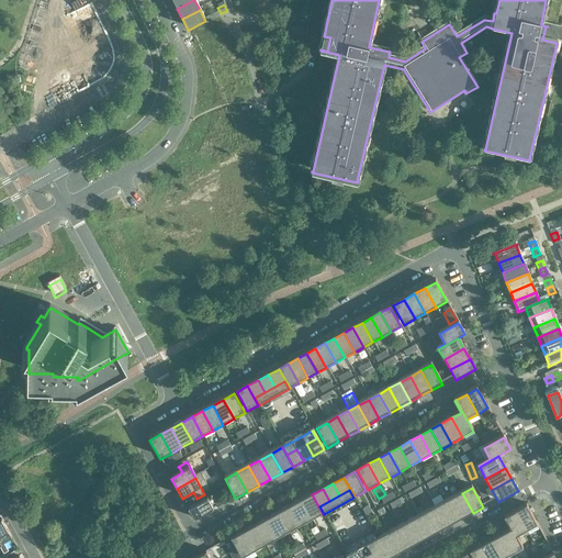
[(473,513),(462,493),(453,499),(463,517),(473,513)]
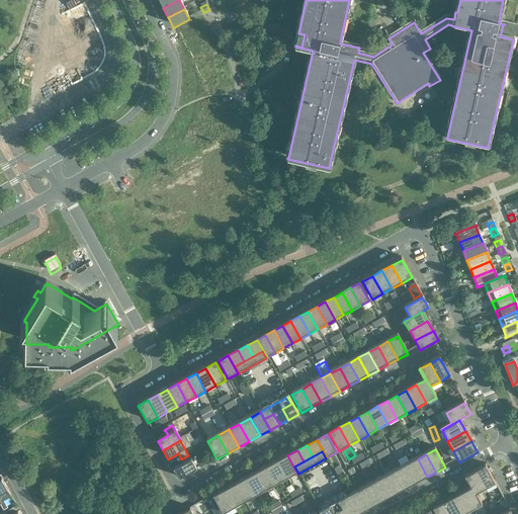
[(197,470),(188,455),(181,459),(184,464),(174,470),(179,480),(190,475),(191,477),(196,474),(195,472),(197,470)]
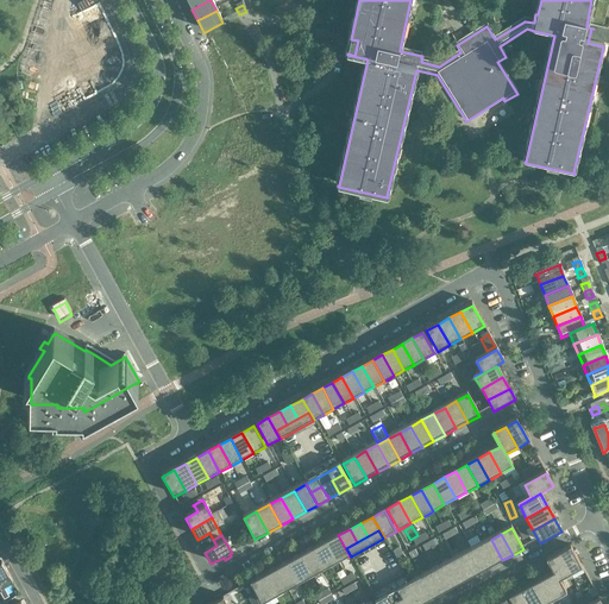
[(350,557),(338,535),(326,542),(338,564),(350,557)]
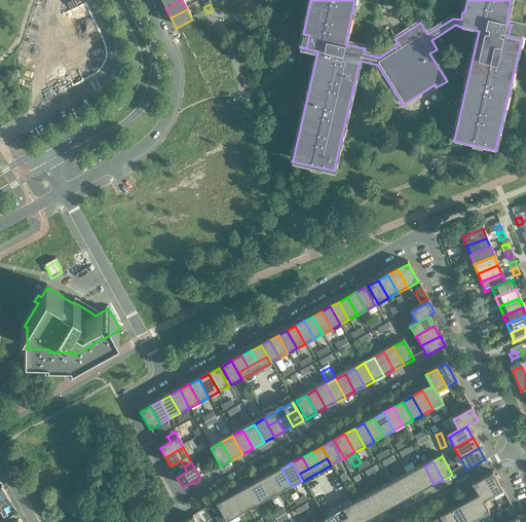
[(434,484),(424,467),(415,471),(425,489),(434,484)]
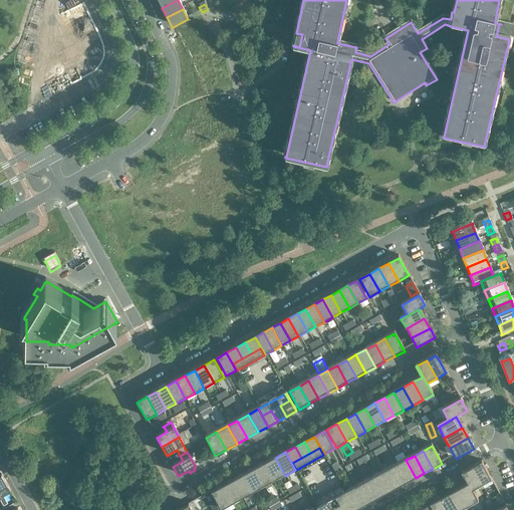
[(285,476),(275,458),(264,464),(274,482),(285,476)]
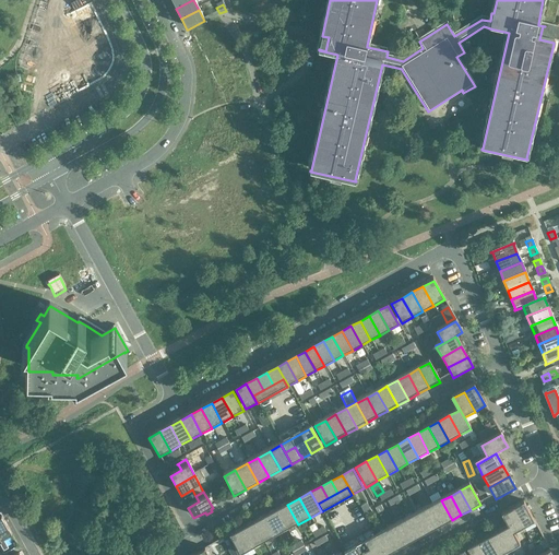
[(452,520),(441,500),(432,506),(443,526),(452,520)]
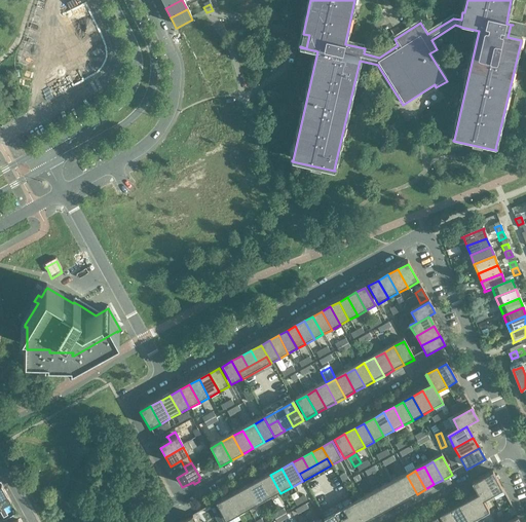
[(502,492),(498,484),(493,474),(483,479),(493,497),(502,492)]
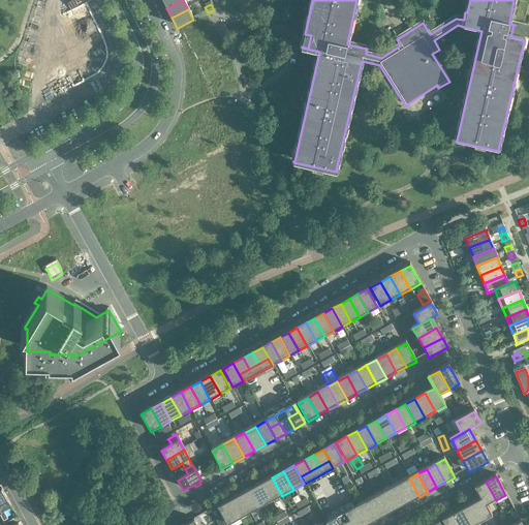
[(282,496),(272,477),(261,484),(272,502),(282,496)]
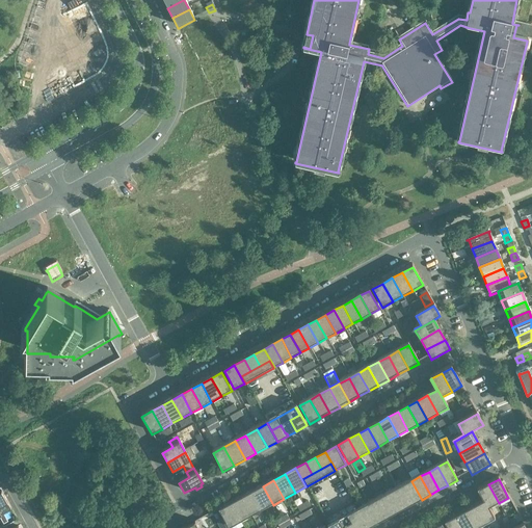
[(422,500),(411,481),(402,486),(413,504),(422,500)]
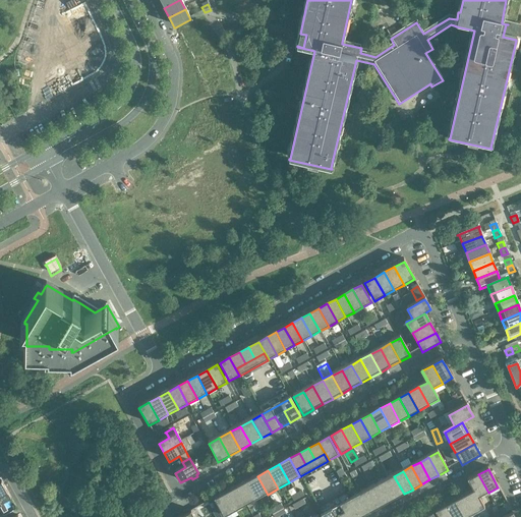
[(488,493),(478,474),(469,480),(478,498),(488,493)]
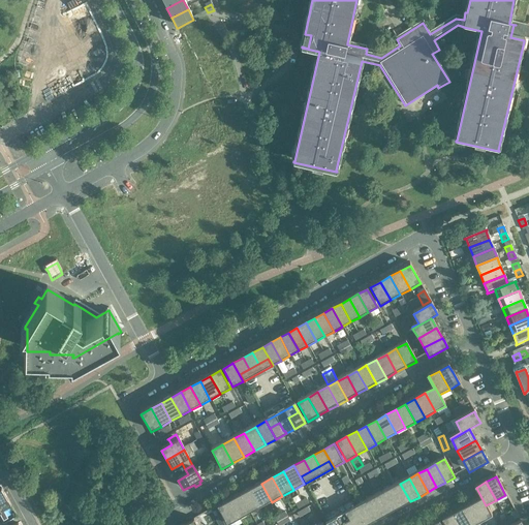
[(272,502),(261,484),(250,490),(260,507),(272,502)]
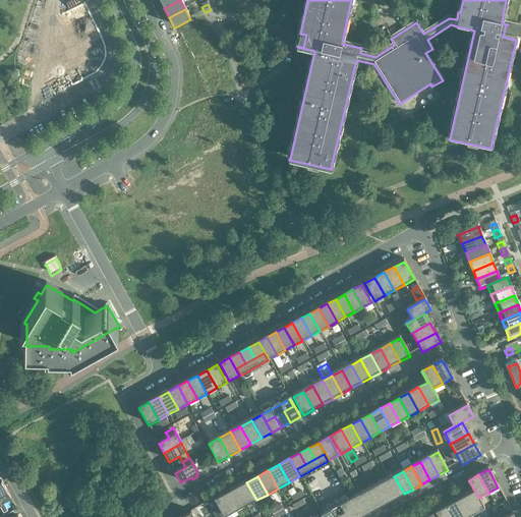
[(404,494),(394,476),(386,480),(396,499),(404,494)]
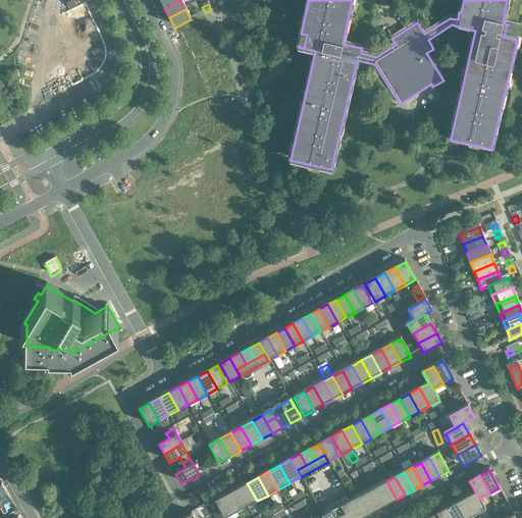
[(397,500),(386,481),(378,486),(387,505),(397,500)]
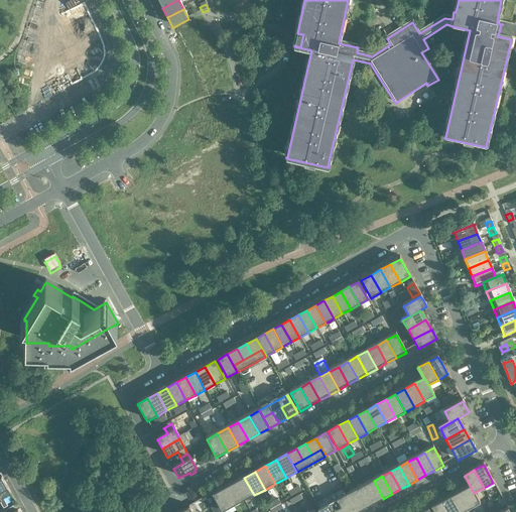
[(480,504),(474,493),(465,476),(463,476),(469,487),(460,492),(470,510),(480,504)]
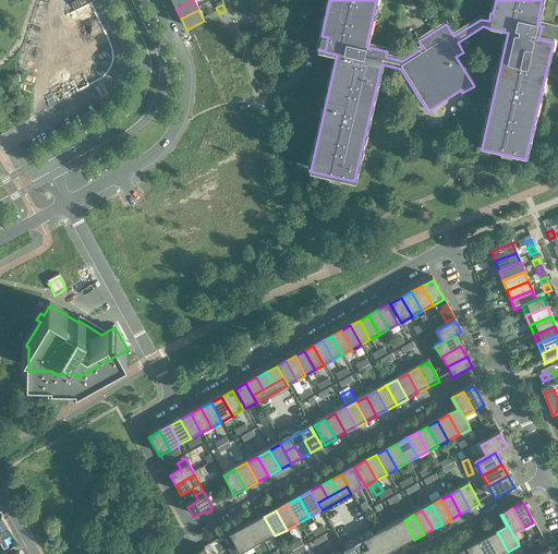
[(275,536),(264,517),(253,522),(264,542),(275,536)]
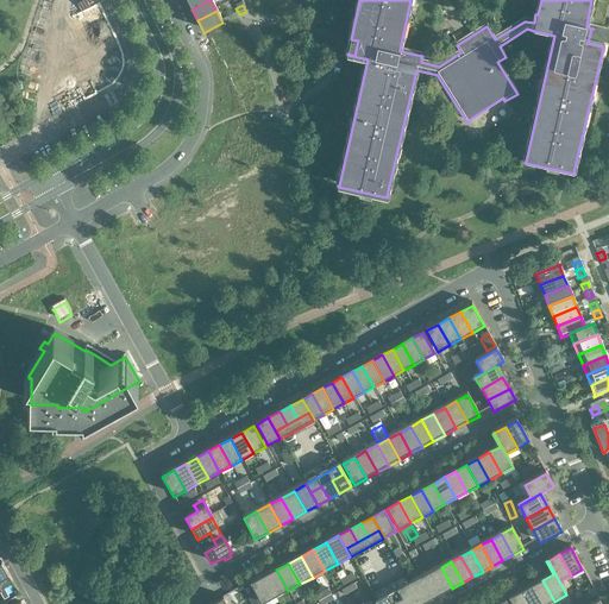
[(13,585),(1,565),(0,565),(0,590),(1,592),(4,591),(13,585)]
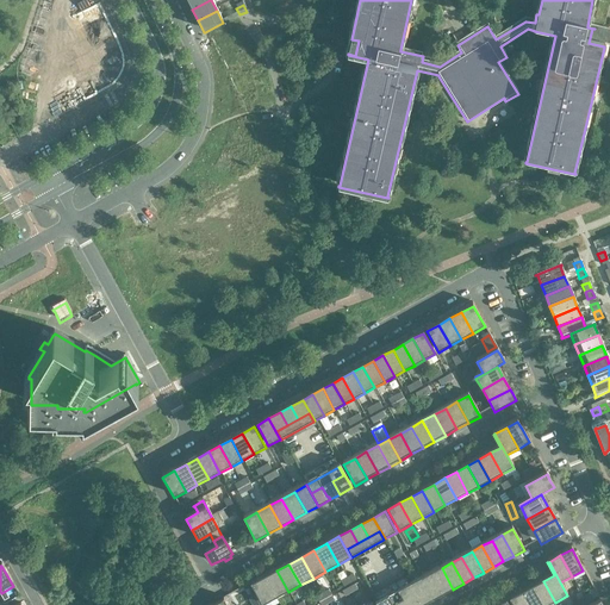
[(453,590),(442,568),(431,574),(443,594),(453,590)]
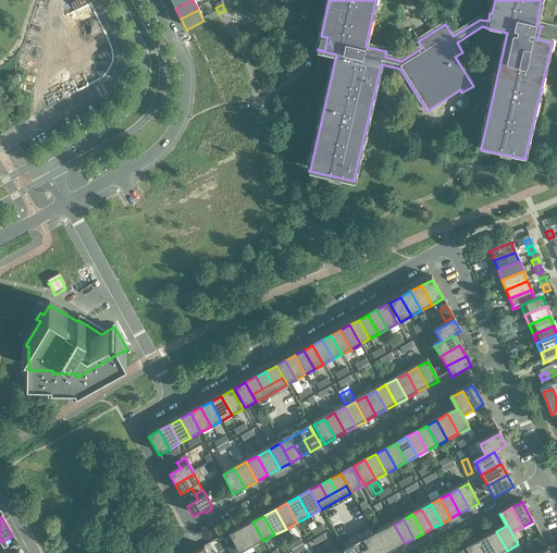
[(263,541),(252,521),(240,528),(251,548),(263,541)]
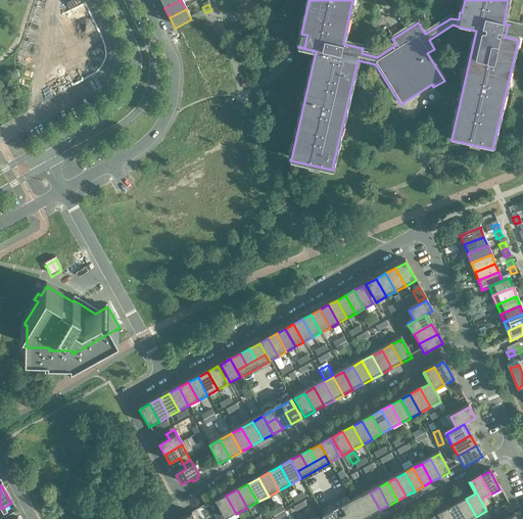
[(380,510),(370,492),(362,497),(372,515),(380,510)]
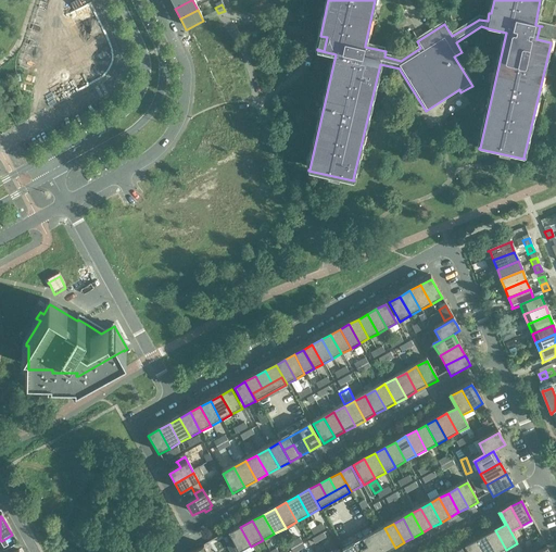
[(251,547),(240,527),(228,534),(238,551),(243,551),(251,547)]
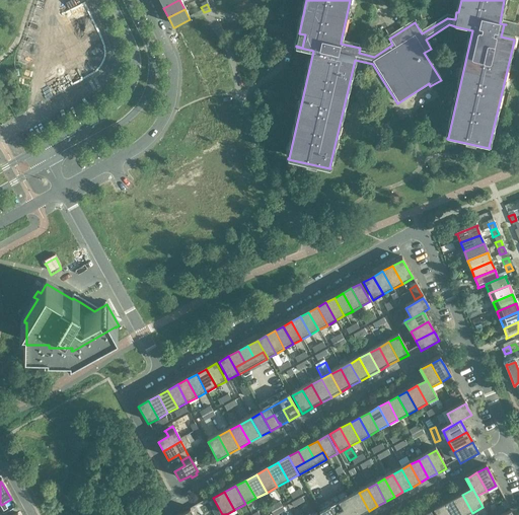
[(369,511),(359,493),(349,499),(358,514),(363,514),(369,511)]
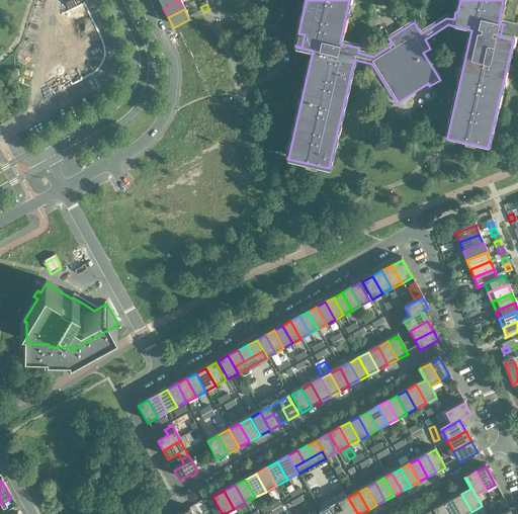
[(471,512),(461,494),(452,499),(460,513),(469,513),(471,512)]
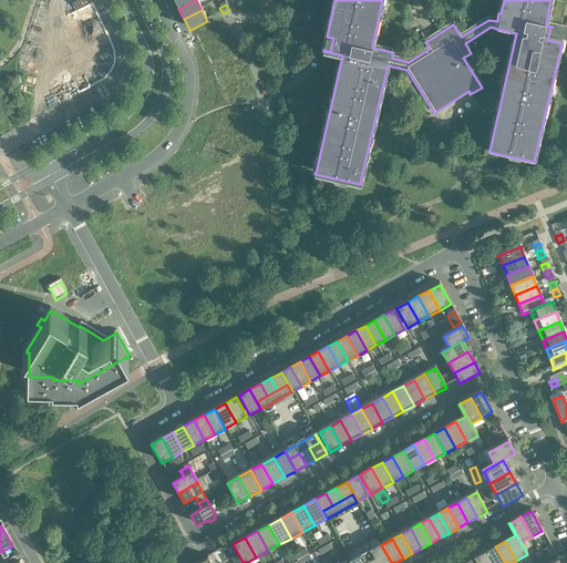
[(384,553),(381,545),(350,562),(377,562),(374,559),(384,553)]
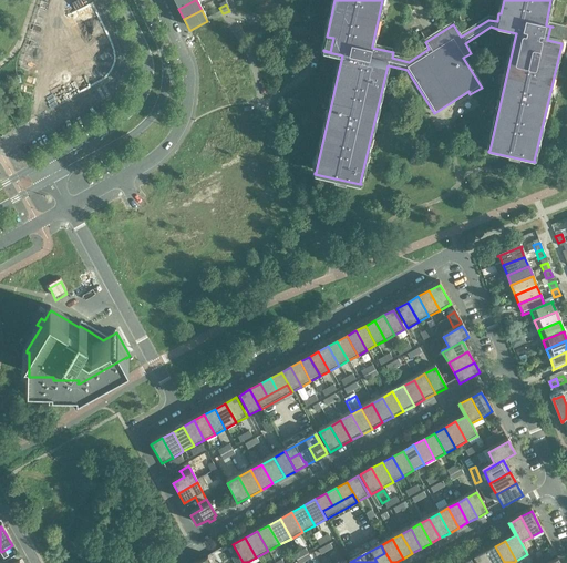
[(391,562),(381,545),(384,553),(374,559),(377,562),(391,562)]
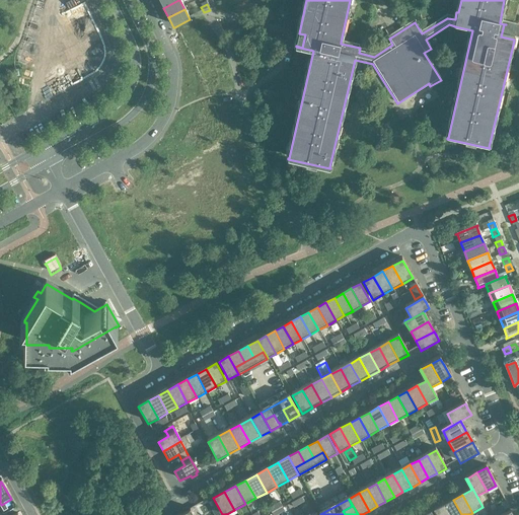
[(461,514),(453,500),(444,505),(449,514),(461,514)]
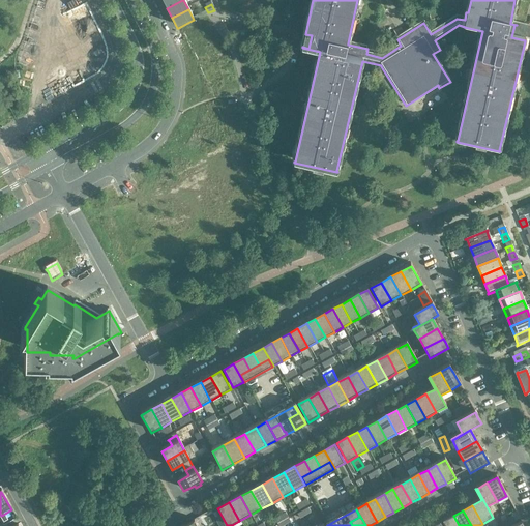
[(459,525),(453,516),(443,522),(445,525),(459,525)]
